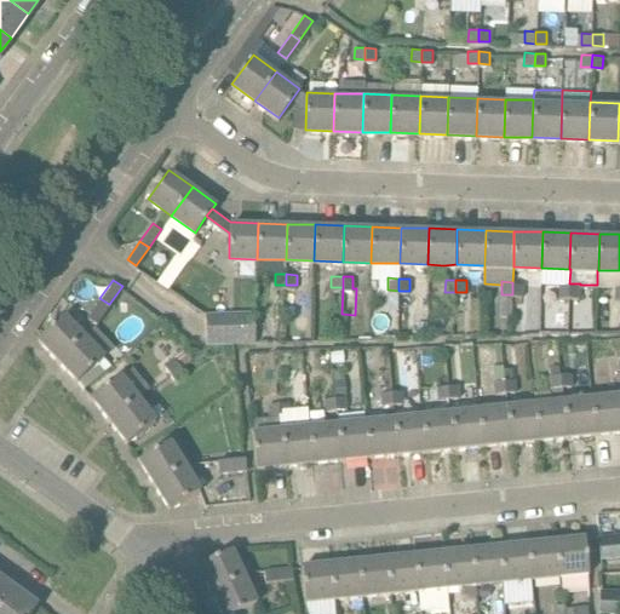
[(512,294),(523,294),(523,282),(512,282),(512,294)]
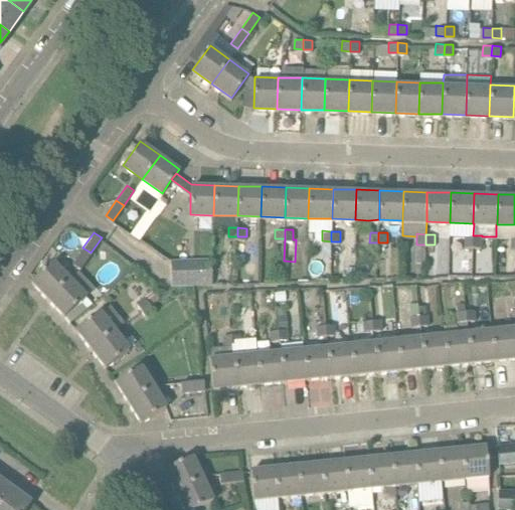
[(473,245),(473,235),(464,235),(463,245),(473,245)]
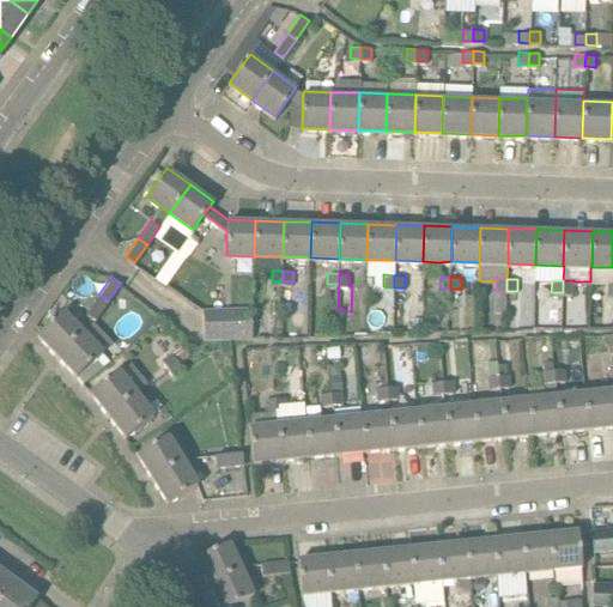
[(574,292),(574,281),(574,280),(563,280),(563,292),(574,292)]
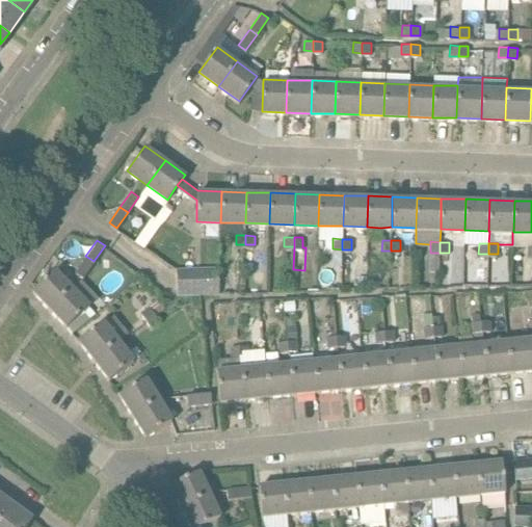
[(440,253),(430,253),(429,268),(440,269),(440,253)]
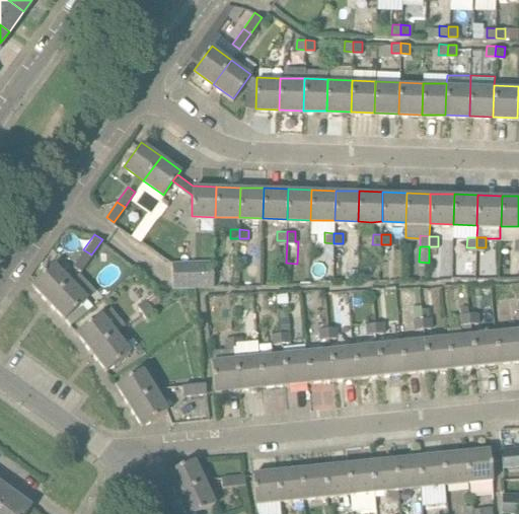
[(73,265),(81,270),(91,254),(83,249),(73,265)]
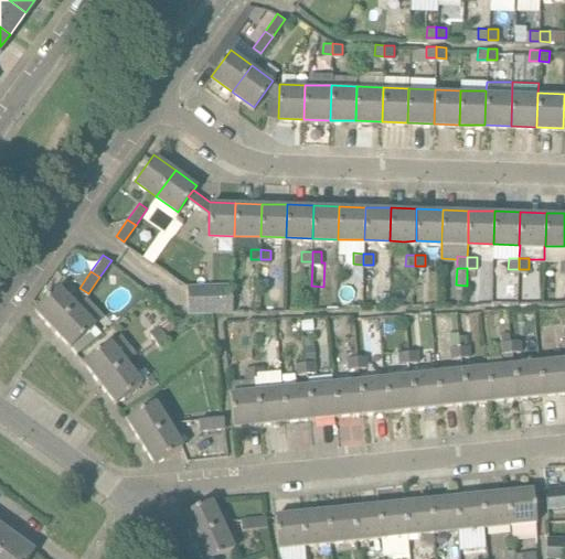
[(189,312),(232,310),(231,281),(188,282),(189,312)]
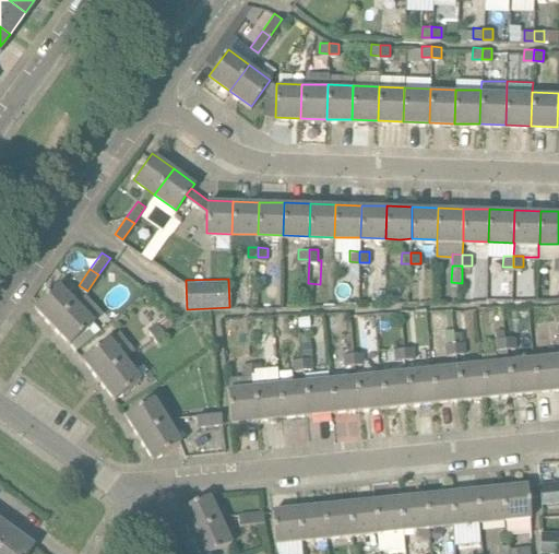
[(52,323),(75,302),(58,282),(34,305),(52,323)]
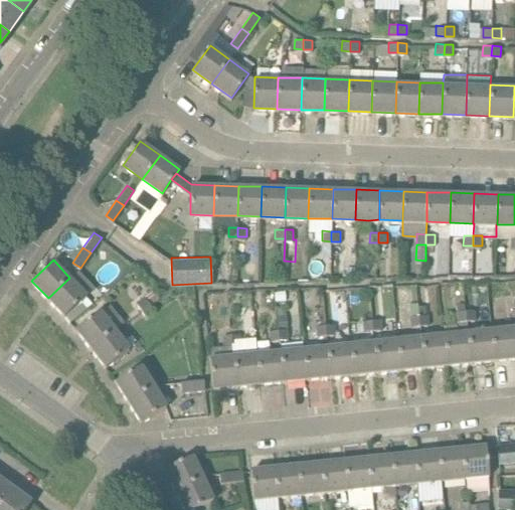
[(48,298),(64,315),(87,295),(69,278),(48,298)]
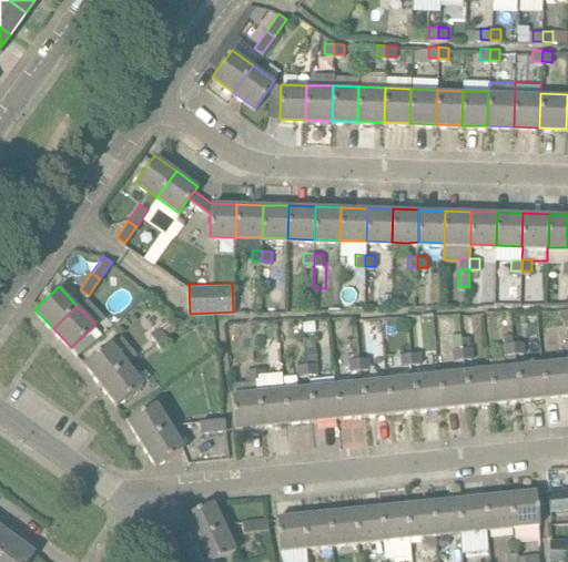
[(155,340),(164,334),(172,328),(165,319),(159,325),(150,331),(155,340)]
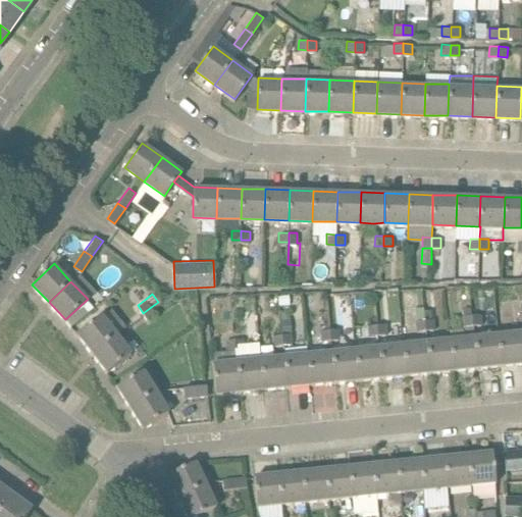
[(151,307),(143,313),(148,320),(156,314),(151,307)]
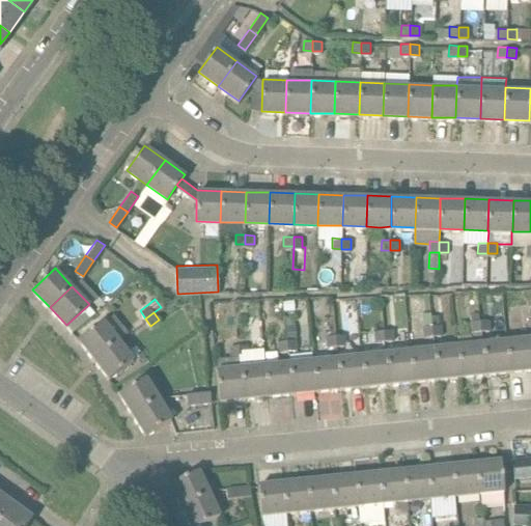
[(490,317),(480,319),(481,330),(491,329),(490,317)]
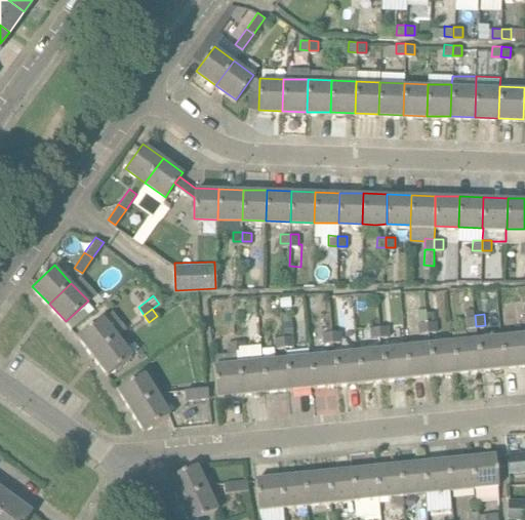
[(77,335),(92,354),(118,334),(103,315),(77,335)]
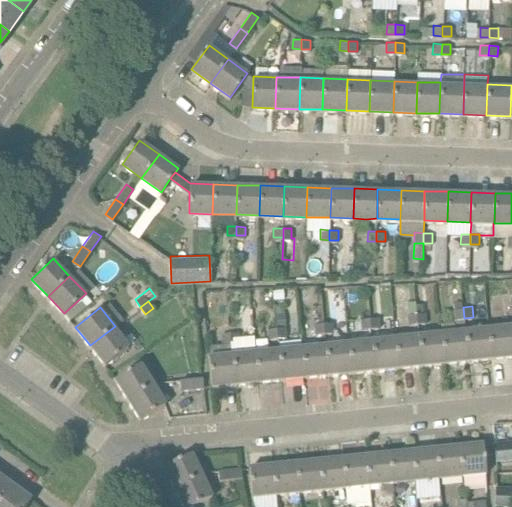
[(453,308),(454,319),(464,318),(463,307),(453,308)]
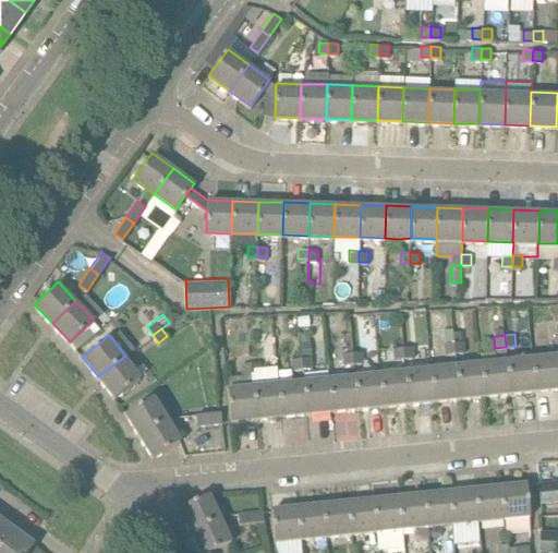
[(465,338),(456,339),(457,351),(466,350),(465,338)]
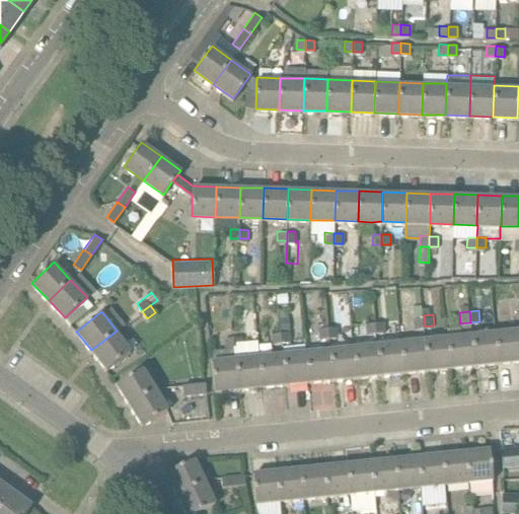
[(424,315),(415,316),(416,327),(425,326),(424,315)]
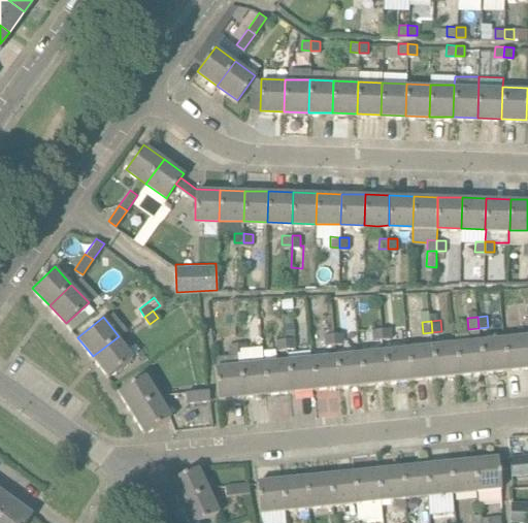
[(383,337),(391,336),(390,326),(381,327),(383,337)]
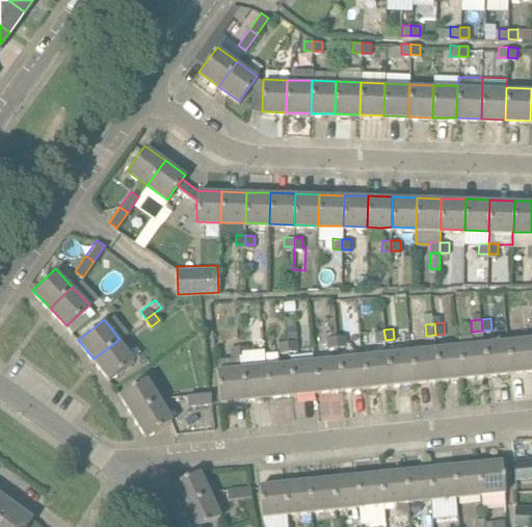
[(374,331),(376,341),(386,340),(383,330),(374,331)]
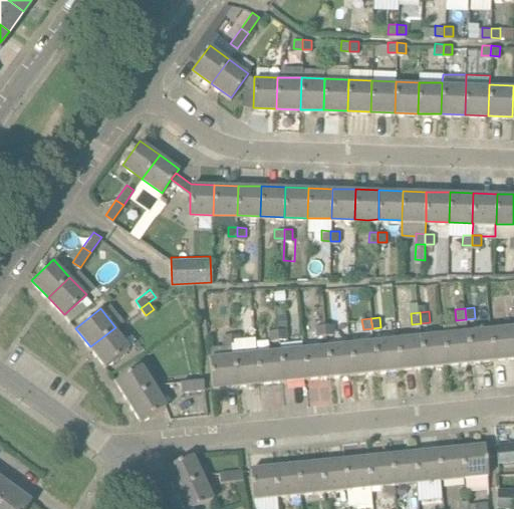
[(471,360),(467,331),(466,324),(466,319),(457,322),(443,323),(444,332),(447,363),(471,360)]
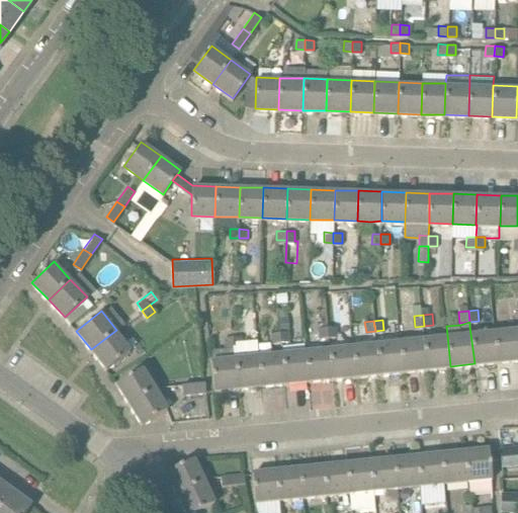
[(319,337),(329,336),(328,325),(318,326),(319,337)]
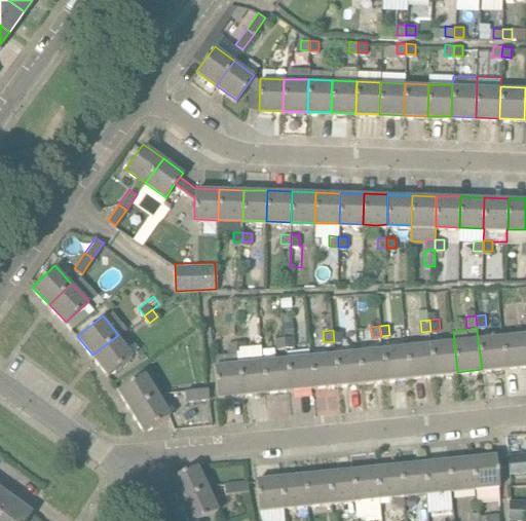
[(334,341),(342,340),(341,330),(333,330),(334,341)]
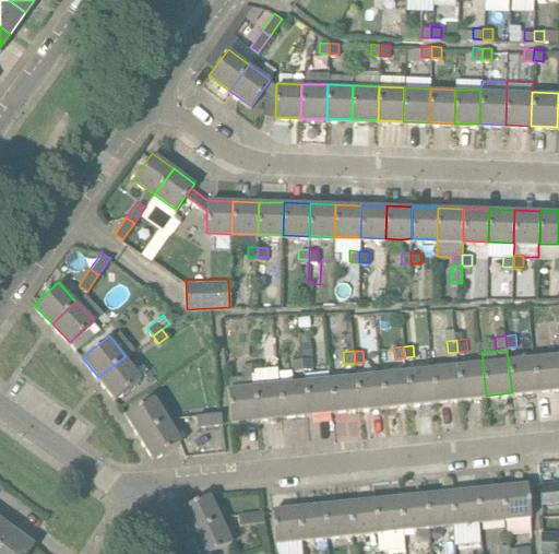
[(537,390),(558,387),(558,355),(534,358),(537,390)]
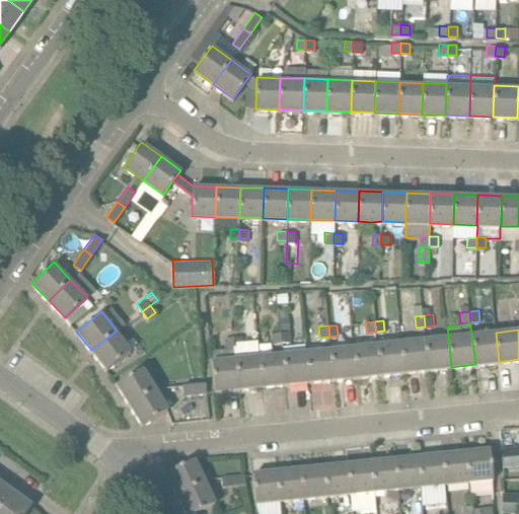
[(91,350),(106,369),(131,350),(117,331),(91,350)]
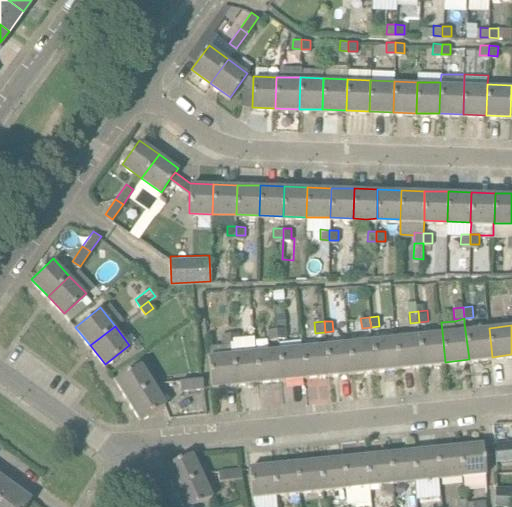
[(268,337),(278,336),(277,326),(268,327),(268,337)]
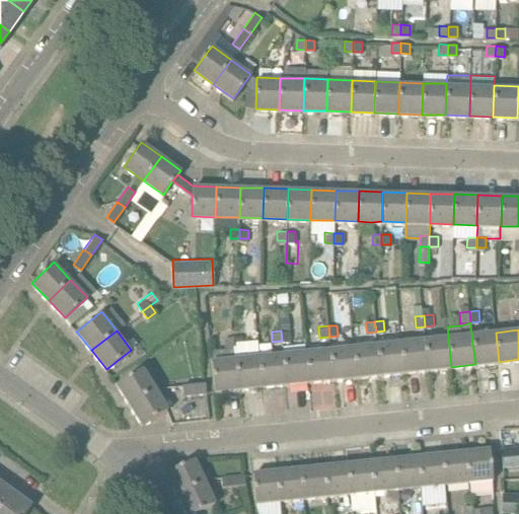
[(289,331),(281,331),(282,341),(290,341),(289,331)]
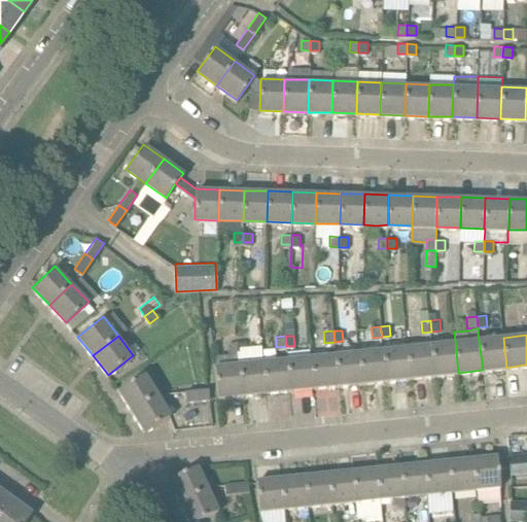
[(483,370),(506,368),(503,338),(479,340),(483,370)]
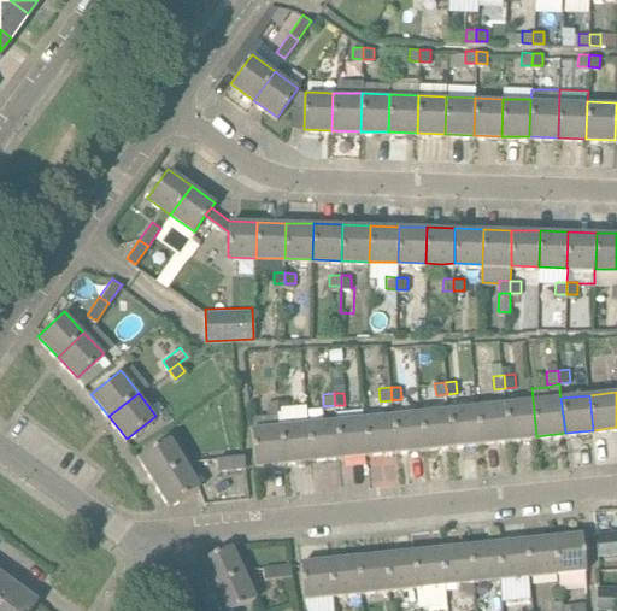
[(277,399),(278,411),(289,410),(288,398),(277,399)]
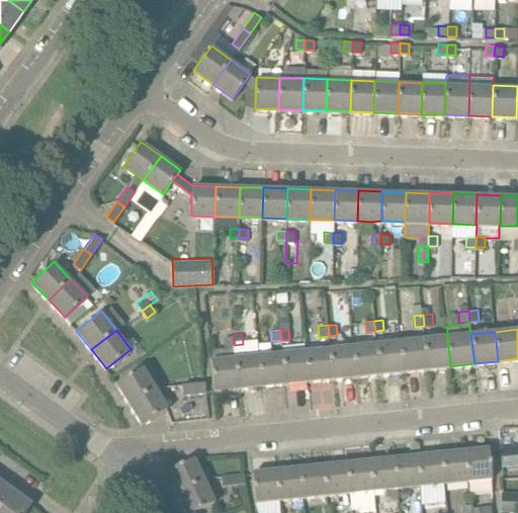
[(225,346),(234,345),(233,335),(224,336),(225,346)]
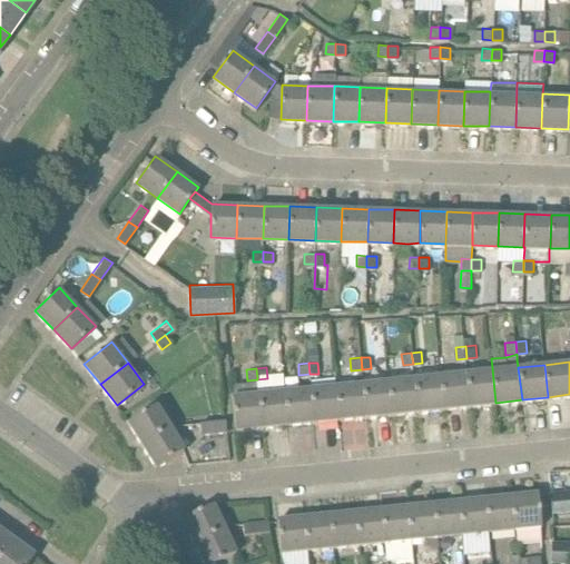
[(340,418),(365,415),(363,382),(342,384),(341,377),(344,377),(343,368),(335,369),(336,386),(340,418)]
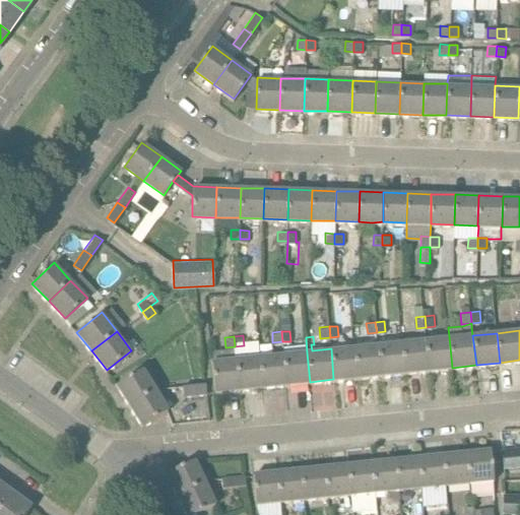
[(429,370),(452,368),(449,336),(426,339),(429,370)]
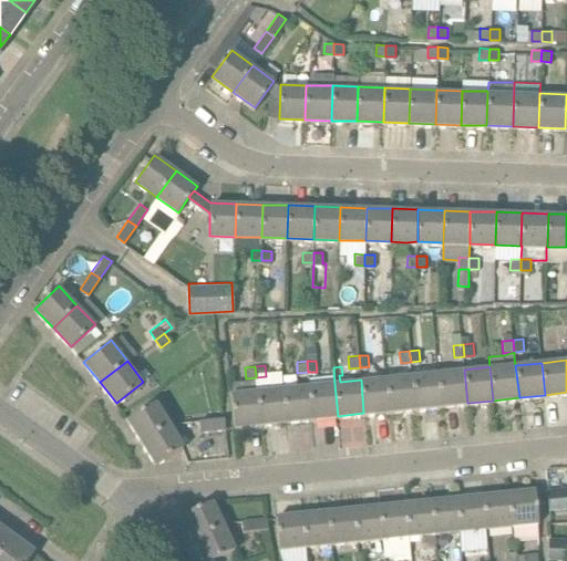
[(363,413),(390,411),(385,377),(384,367),(360,370),(361,380),(363,413)]
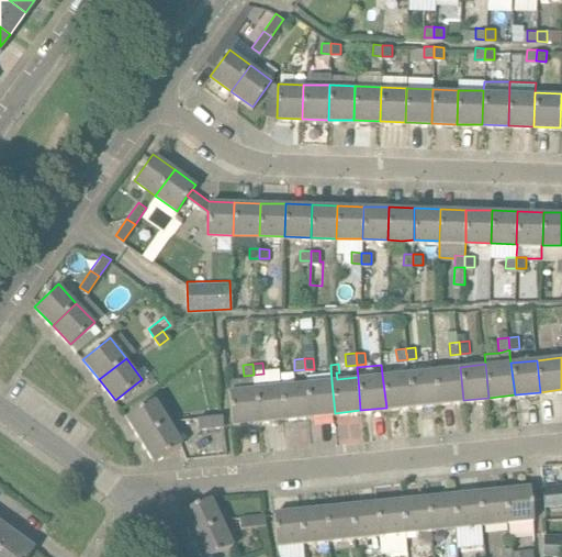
[(438,402),(463,400),(460,367),(434,369),(438,402)]
